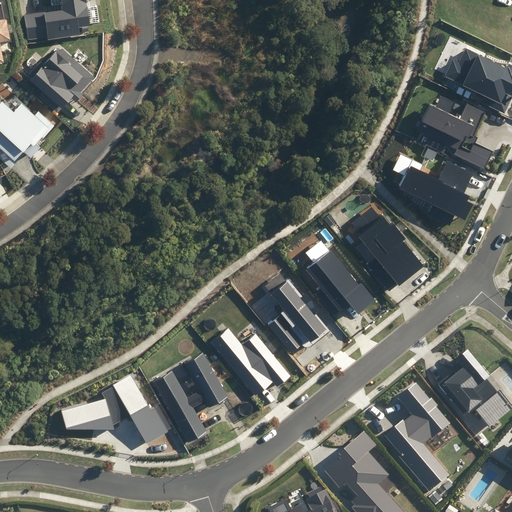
[(24,14),(28,39),(48,36),(49,39),(83,33),(82,25),(93,24),(89,0),(63,0),(65,8),(24,14)]
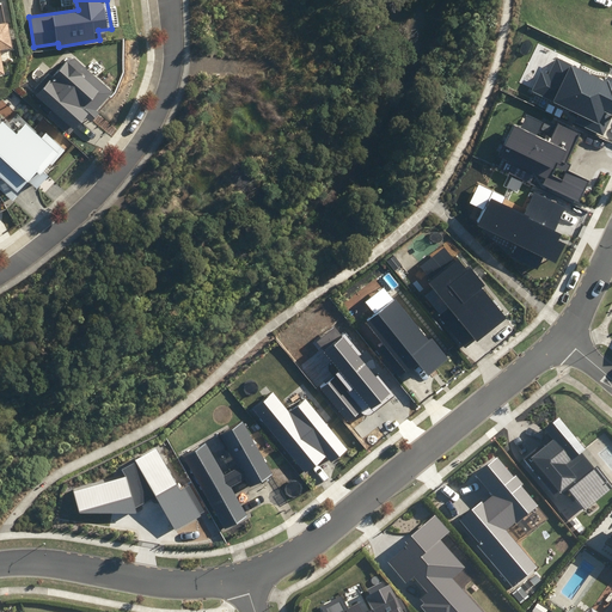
[(0,74),(10,73),(5,48),(16,46),(11,20),(0,22),(0,74)]
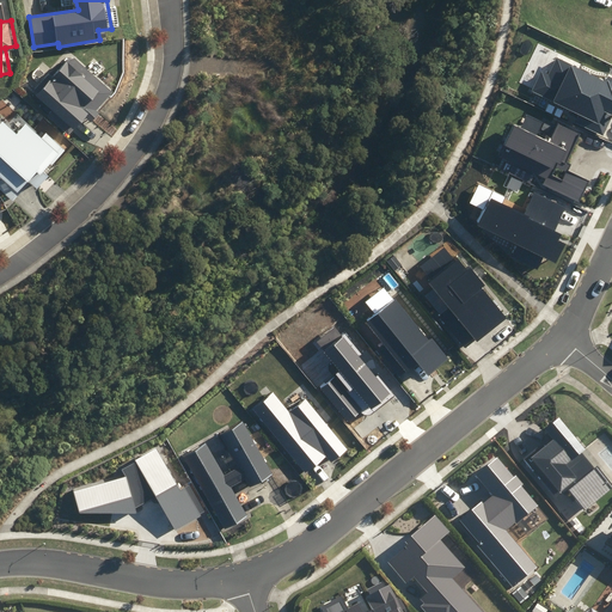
[(50,73),(34,91),(79,128),(87,117),(93,122),(103,110),(99,109),(115,90),(73,54),(54,75),(50,73)]
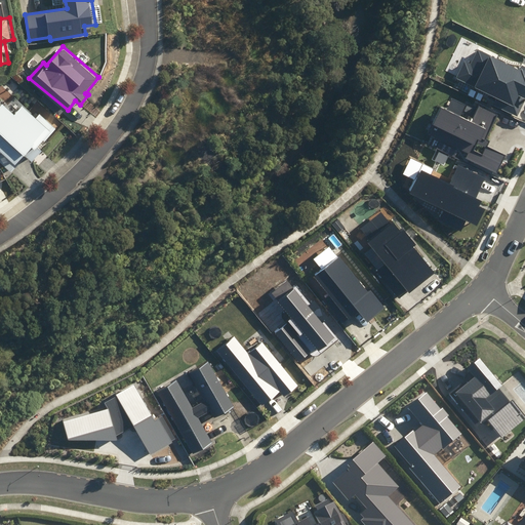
[(524,67),(521,66),(519,70),(478,49),(471,64),(465,61),(455,78),(496,98),(493,105),(518,116),(524,99),(524,67)]
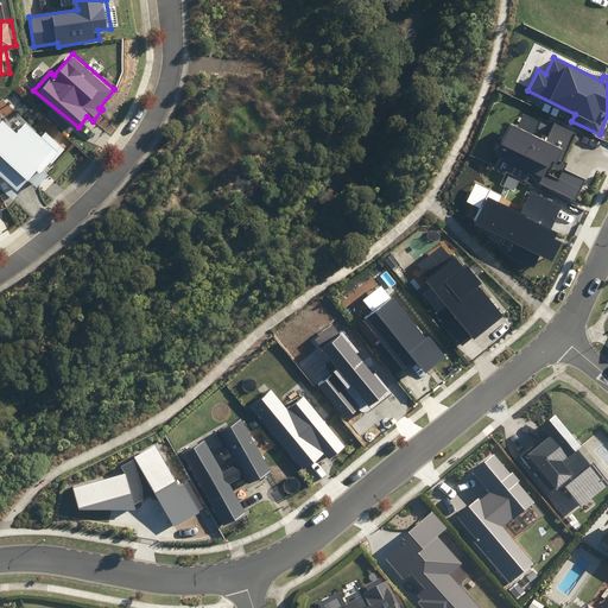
[(563,163),(577,133),(553,121),(545,140),(534,134),(542,121),(523,112),(517,125),(512,122),(500,145),(527,158),(523,168),(544,177),(542,183),(575,200),(584,179),(564,170),(567,164),(563,163)]
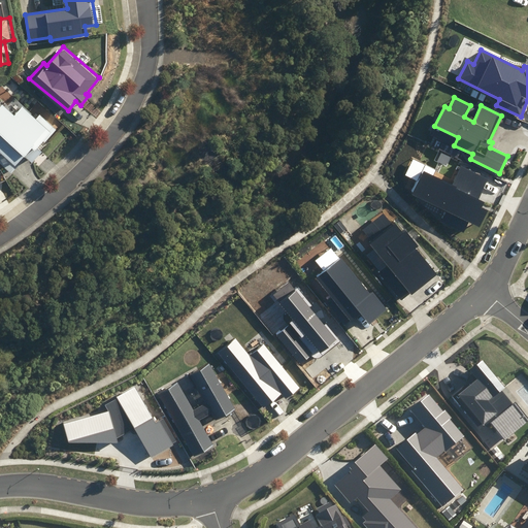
[(0,147),(18,163),(34,144),(38,146),(46,137),(48,138),(58,128),(40,112),(37,117),(23,104),(12,116),(0,103),(0,147)]
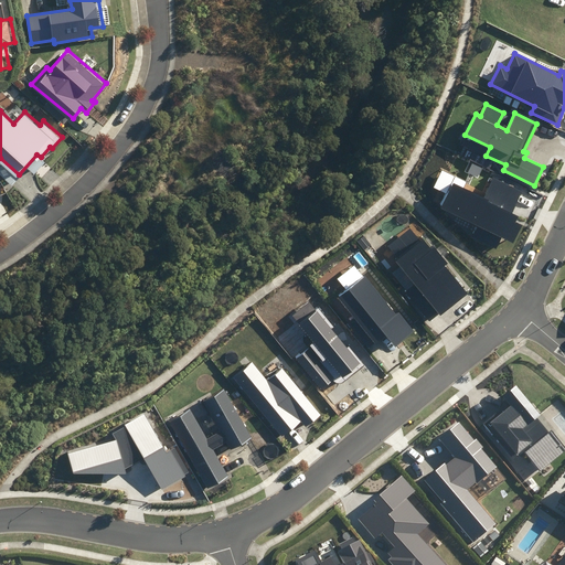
[(522,191),(493,178),(483,196),(454,182),(441,209),(513,243),(521,225),(515,223),(519,216),(511,213),(522,191)]
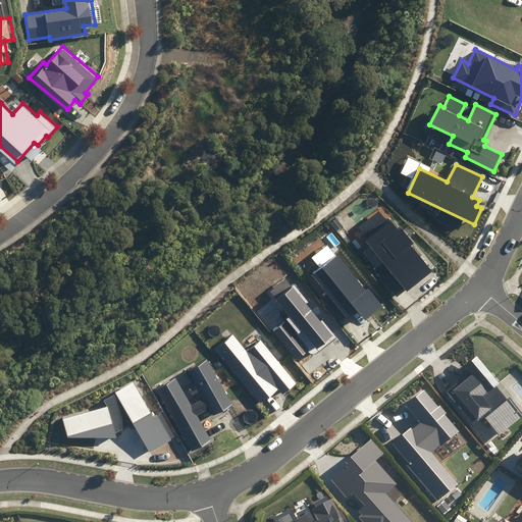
[(398,229),(389,220),(364,242),(382,263),(375,269),(398,297),(406,290),(407,292),(431,271),(411,246),(414,244),(401,227),(398,229)]
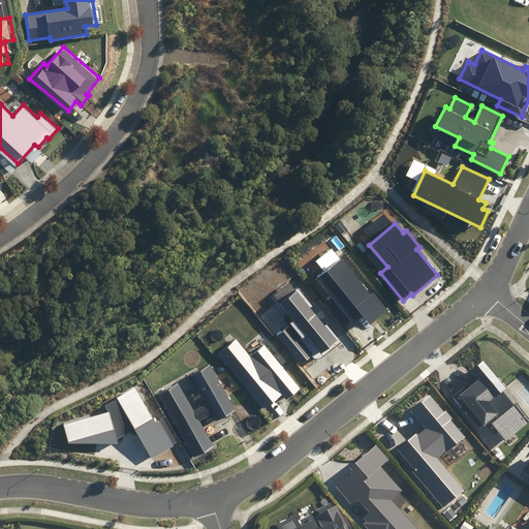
[(370,296),(341,258),(315,278),(331,298),(323,303),(344,329),(362,314),(370,324),(387,311),(374,292),(370,296)]
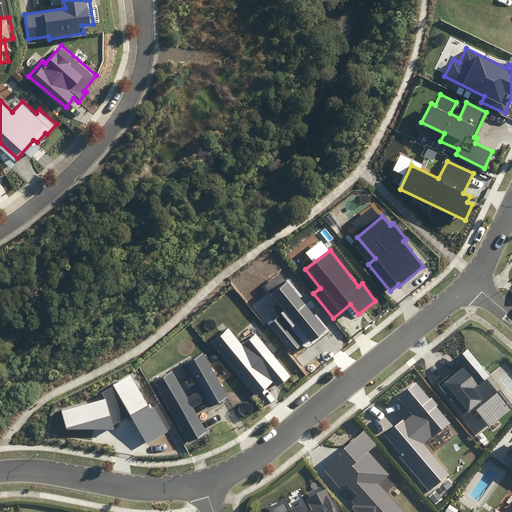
[(327,329),(280,274),(265,286),(286,311),(270,325),(293,352),(303,343),(291,329),(295,325),(310,343),(327,329)]
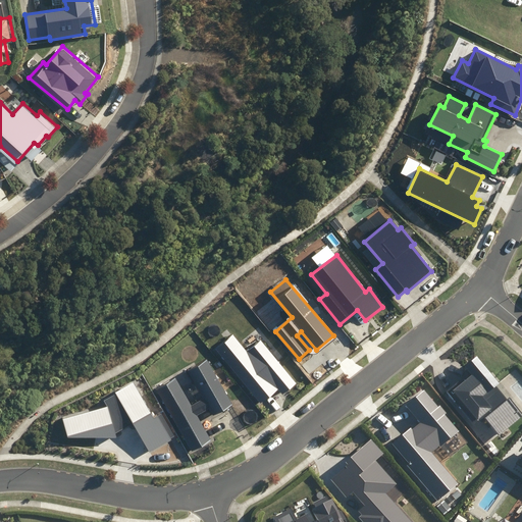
[(296,383),(260,342),(248,352),(232,333),(214,350),(261,405),(278,389),(282,395),(296,383)]
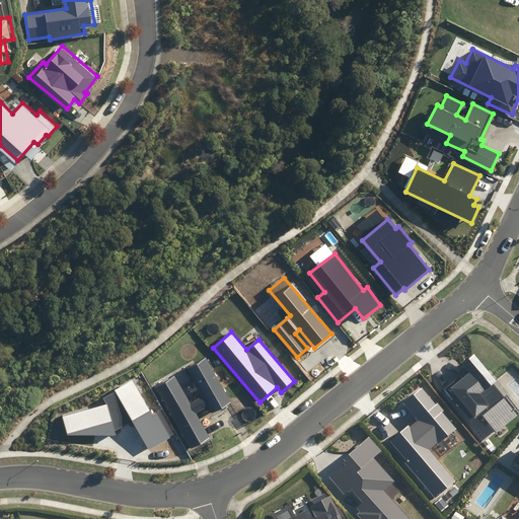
[(497,381),(474,355),(462,365),(467,370),(444,389),(469,421),(473,417),(474,418),(479,414),(496,434),(518,414),(518,405),(498,381),(497,381)]
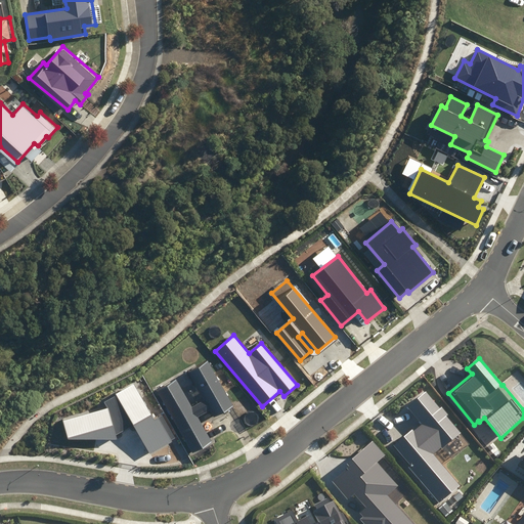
[(234,406),(208,360),(188,372),(204,400),(192,406),(178,380),(158,391),(192,452),(212,442),(198,417),(210,410),(214,418),(234,406)]
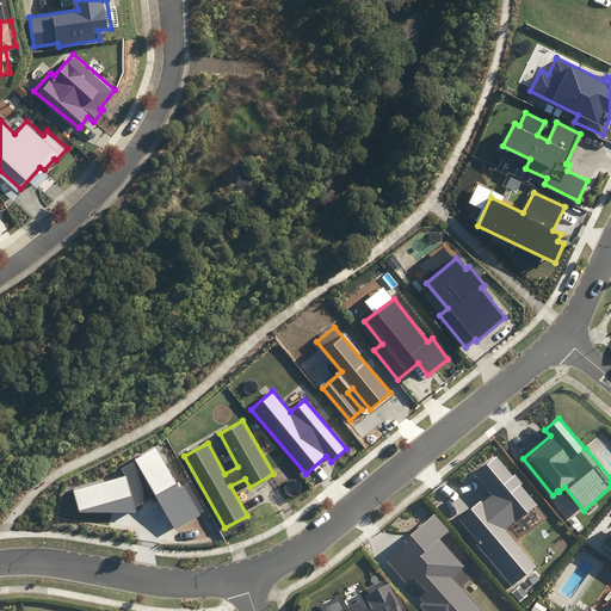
[(156,495),(176,528),(199,514),(199,513),(204,511),(190,483),(180,489),(156,446),(134,460),(135,461),(122,468),(127,476),(73,491),(79,512),(136,512),(136,506),(156,495)]
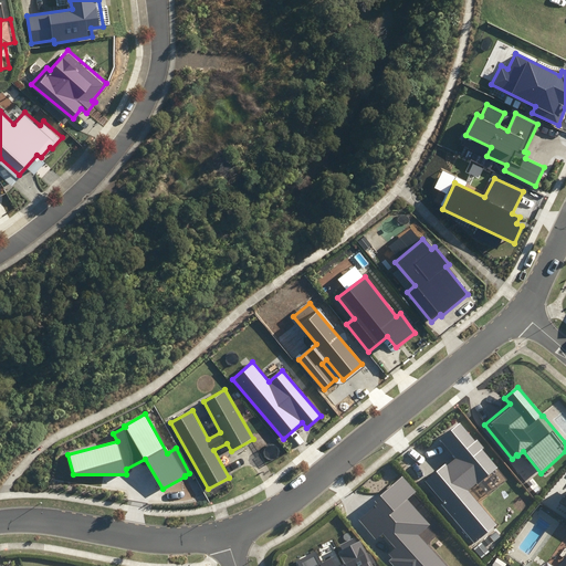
[(441,504),(474,544),(496,525),(469,491),(496,468),(482,450),(484,448),(477,439),(475,441),(460,423),(440,439),(457,459),(448,465),(446,463),(425,481),(443,503),(441,504)]
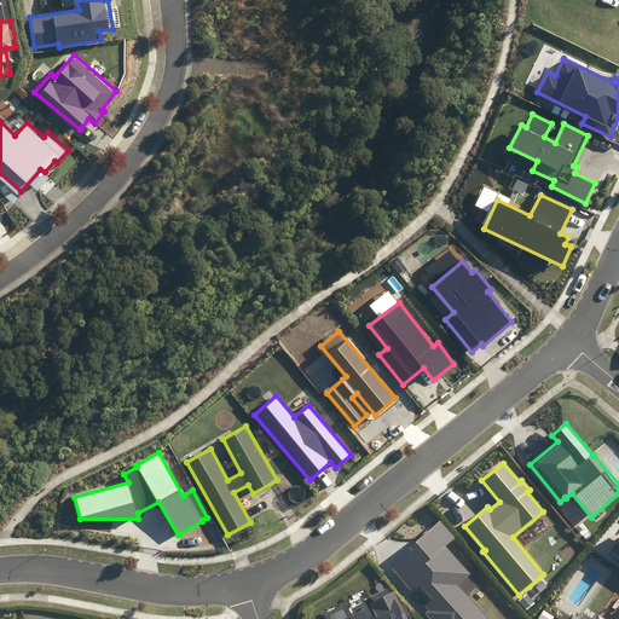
[(453,538),(439,522),(408,550),(409,554),(392,568),(411,589),(418,583),(434,600),(427,606),(431,611),(427,614),(431,618),(486,618),(456,585),(469,574),(444,545),(453,538)]
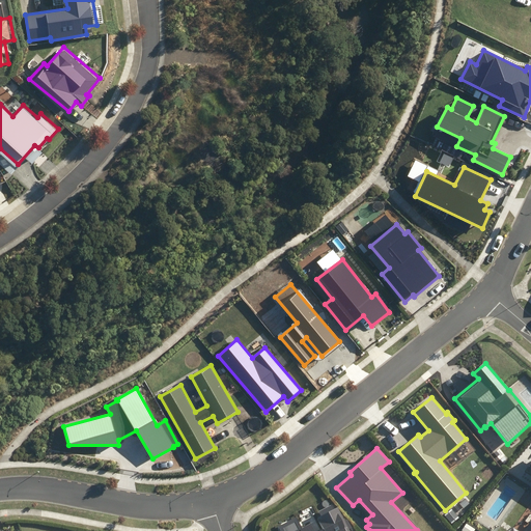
[(348,530),(338,509),(334,511),(331,506),(319,512),(323,516),(319,518),(326,530),(313,530),(310,523),(304,526),(298,514),(274,526),(277,530),(348,530)]
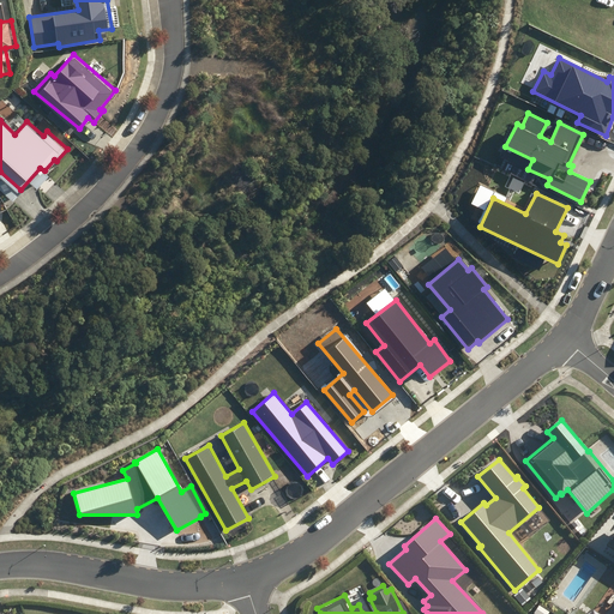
[(613,613),(613,603),(606,613),(597,613),(593,611),(589,613),(613,613)]
